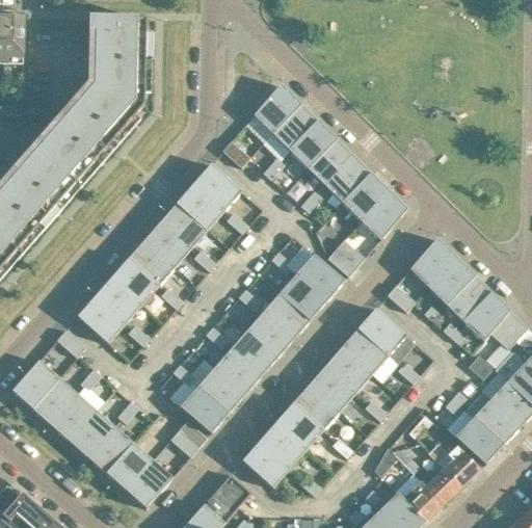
[(0,57),(23,58),(24,17),(23,17),(23,10),(11,10),(11,9),(0,8),(0,57)]
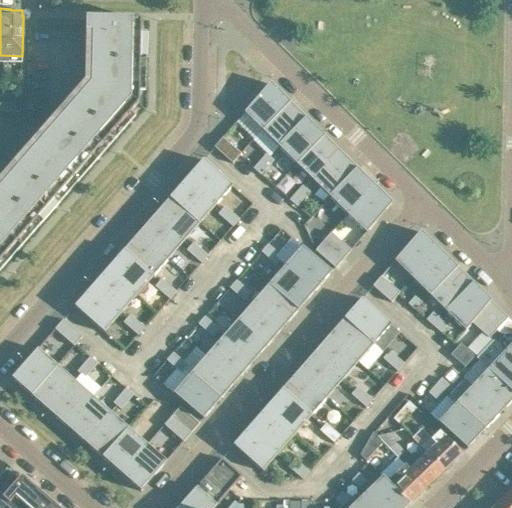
[(0,258),(138,100),(140,17),(85,16),(85,29),(84,79),(0,174),(0,258)]
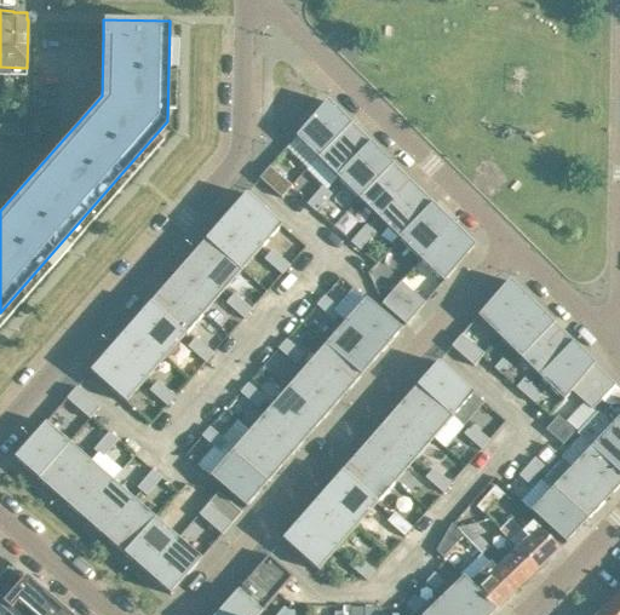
[(327,97),(296,133),(297,134),(316,154),(350,120),(327,97)]
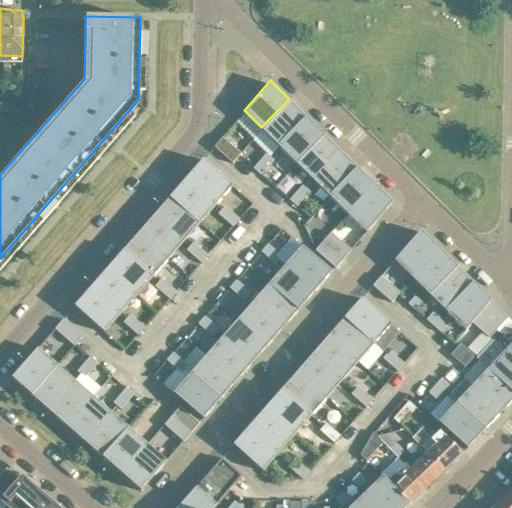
[(254,136),(253,137),(266,151),(270,154),(278,144),(306,116),(289,99),(261,127),(254,136)]
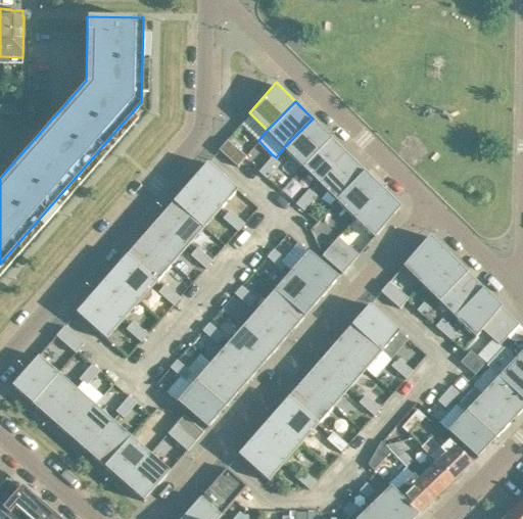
[(15,102),(2,102),(2,110),(15,110),(15,102)]
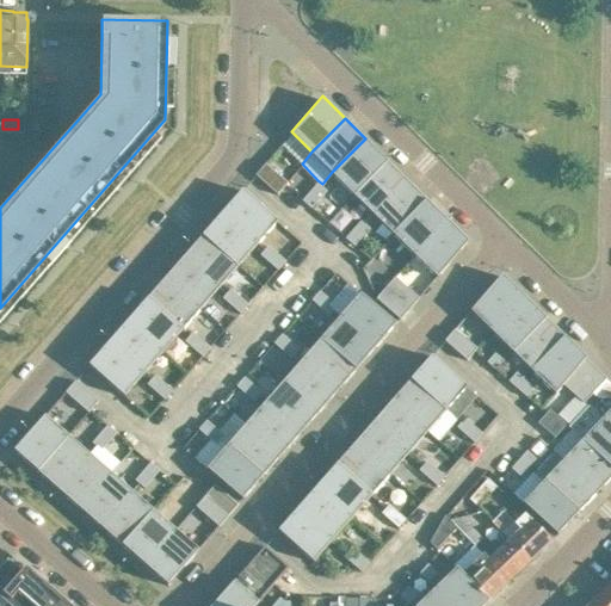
[(365,138),(332,172),(352,191),(384,158),(365,138)]
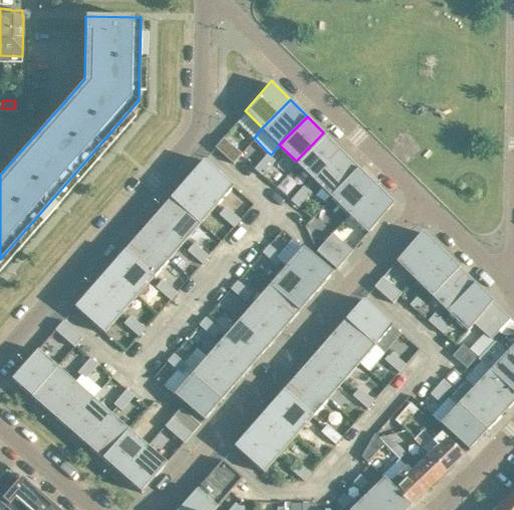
[(340,150),(323,133),(296,161),(313,178),(340,150)]
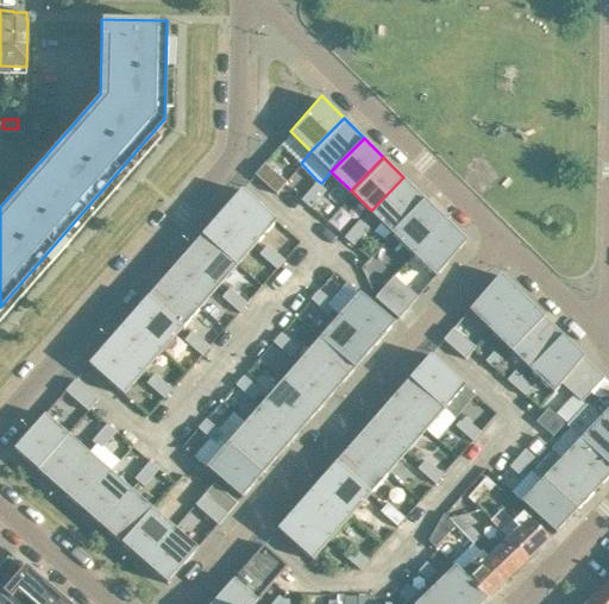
[(287,180),(265,161),(264,161),(255,171),(276,190),(284,182),(287,180)]
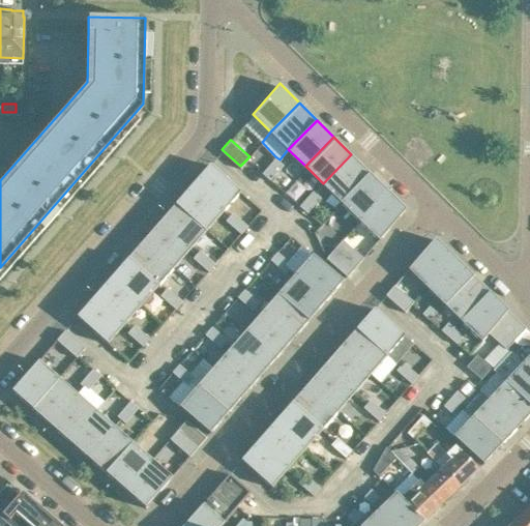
[(370,172),(351,154),(323,183),(341,201),(370,172)]
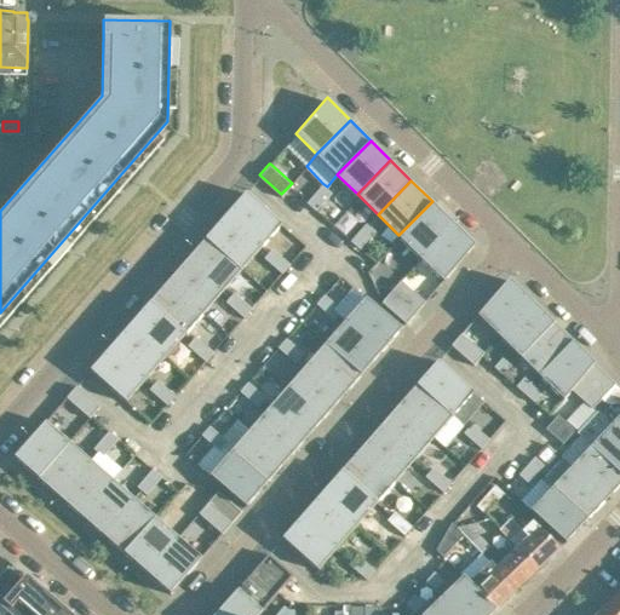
[(322,183),(315,191),(323,199),(332,190),(322,183)]
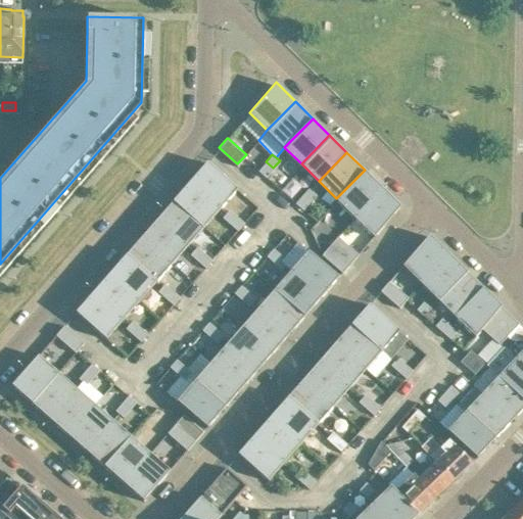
[(237,187),(207,160),(190,180),(220,206),(237,187)]
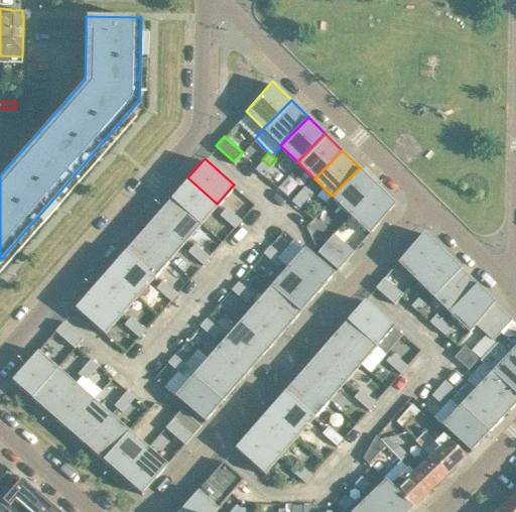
[(255,166),(263,173),(269,165),(262,159),(255,166)]
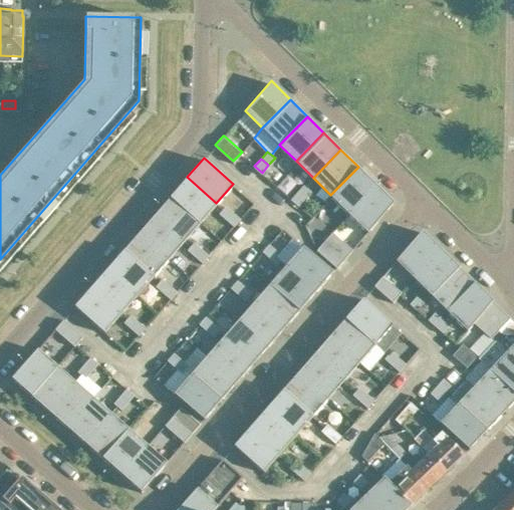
[(330,195),(348,212),(375,184),(358,167),(330,195)]
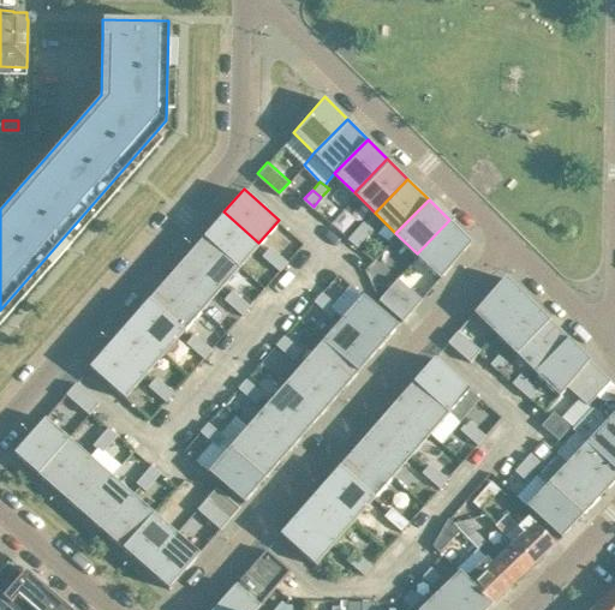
[(258,243),(224,211),(204,234),(239,264),(258,243)]
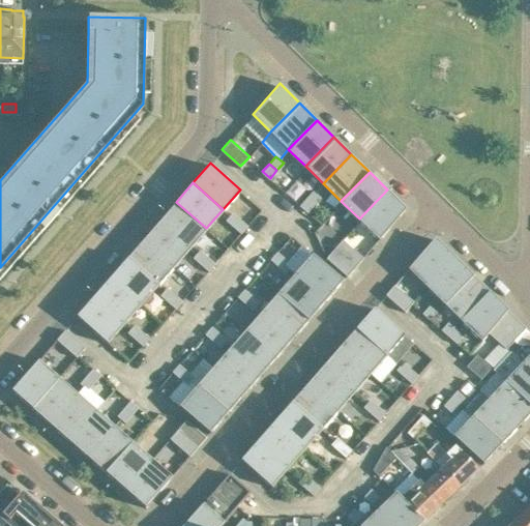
[(313,188),(306,196),(314,203),(321,196),(313,188)]
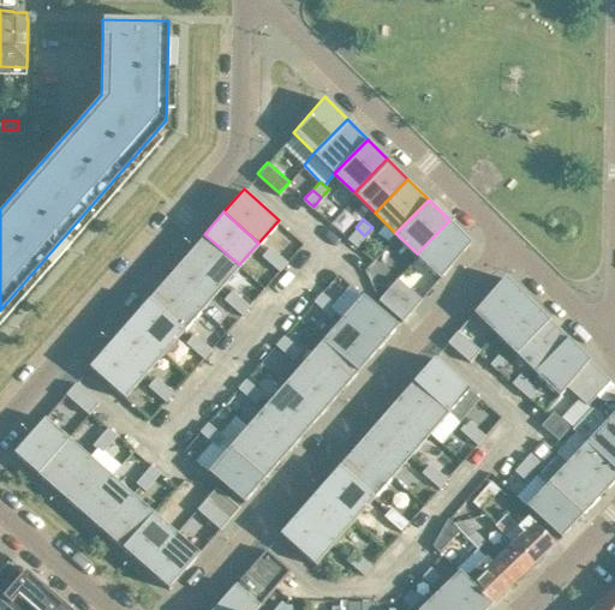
[(471,240),(449,220),(417,253),(439,275),(440,276),(471,240)]
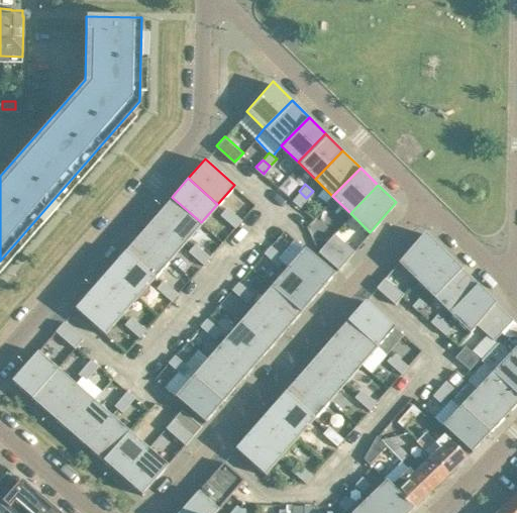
[(300,205),(306,198),(299,191),(292,199),(300,205)]
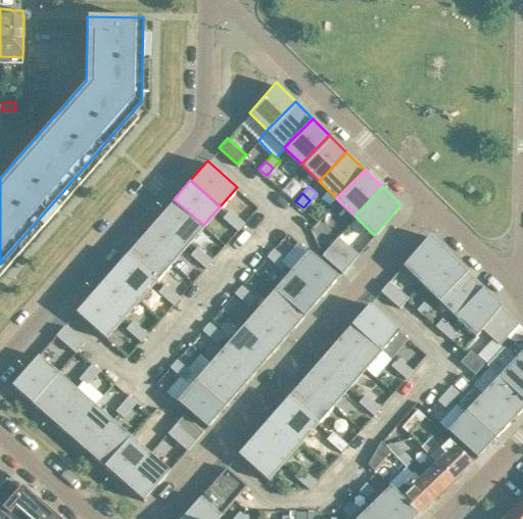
[(203,225),(174,199),(157,218),(187,244),(203,225)]
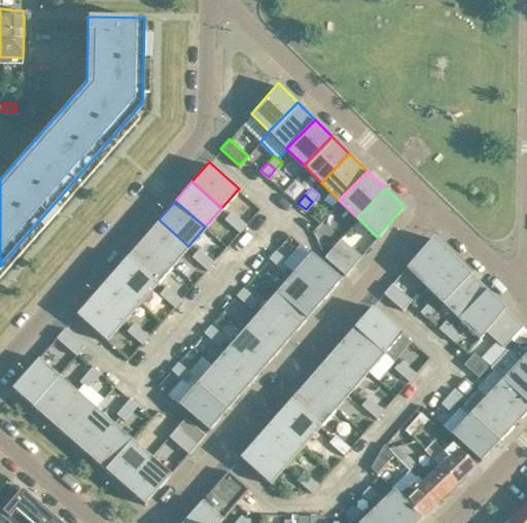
[(232,223),(239,216),(232,209),(224,217),(232,223)]
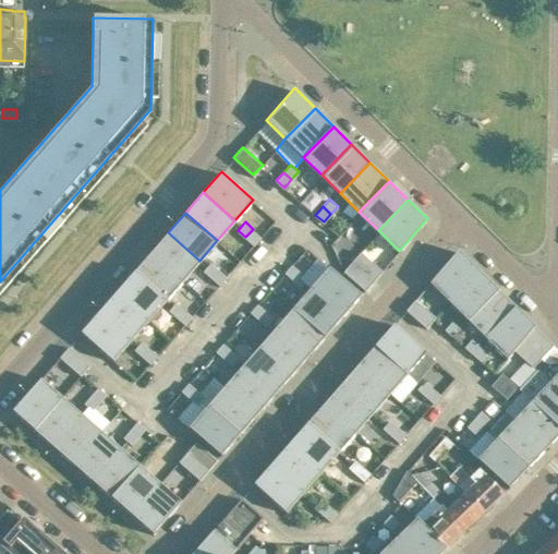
[(261,236),(253,229),(245,237),(254,244),(261,236)]
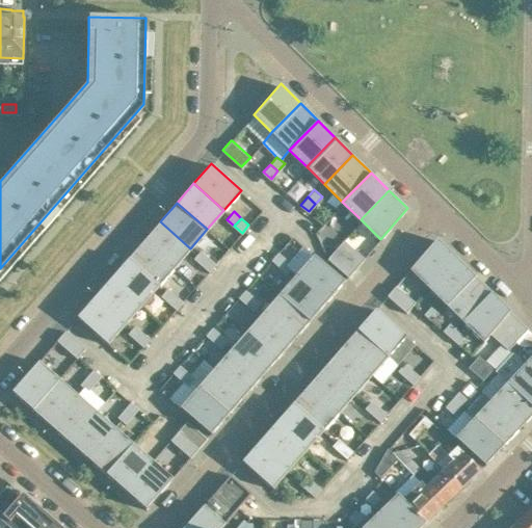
[(190,248),(160,221),(143,240),(175,267),(190,248)]
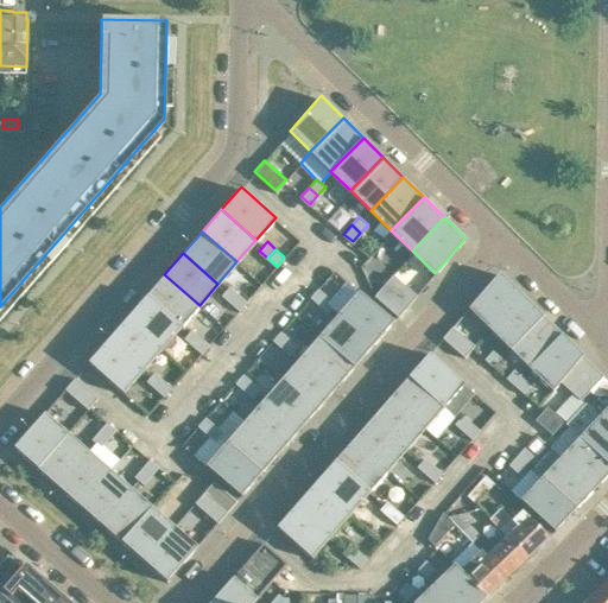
[(468,306),(489,328),(523,294),(499,272),(468,306)]
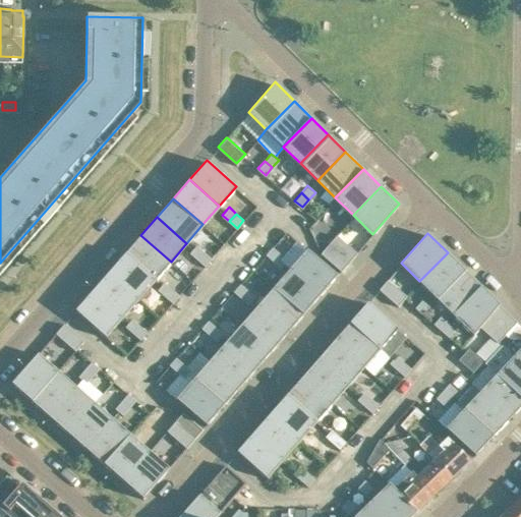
[(337,234),(329,243),(349,261),(357,251),(356,251),(337,234)]
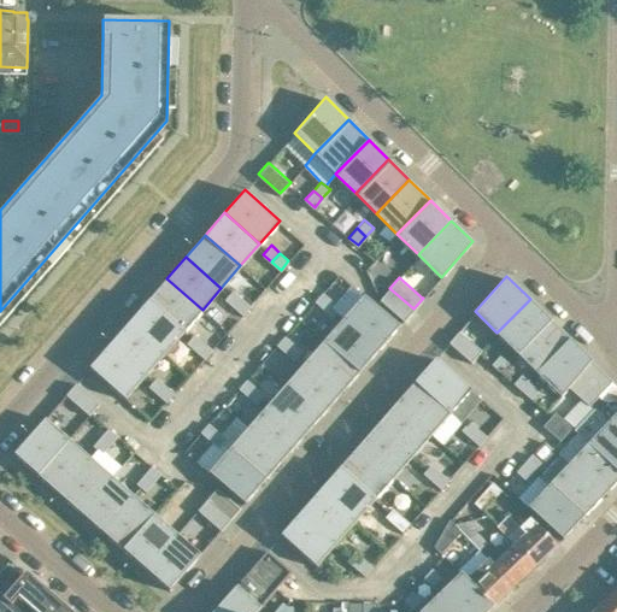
[(203,310),(166,278),(147,300),(183,331),(203,310)]
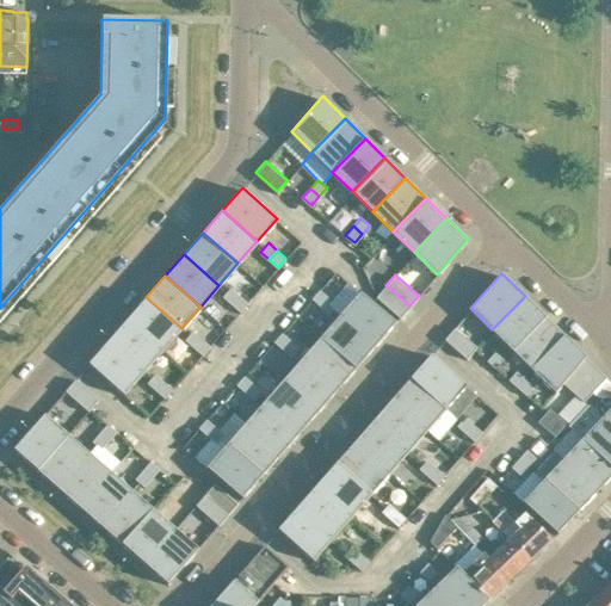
[(400,316),(409,305),(386,285),(376,295),(400,316)]
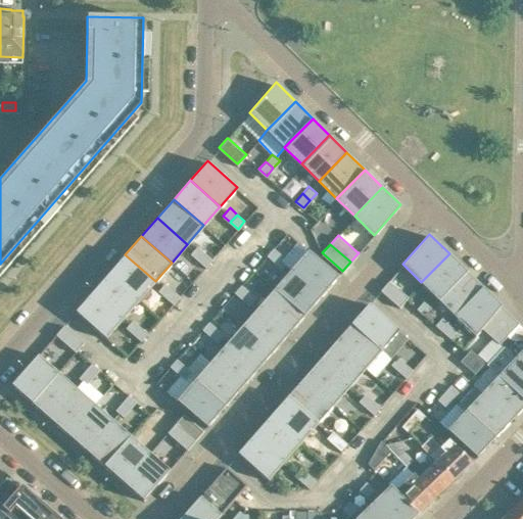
[(198,258),(204,251),(197,245),(190,252),(198,258)]
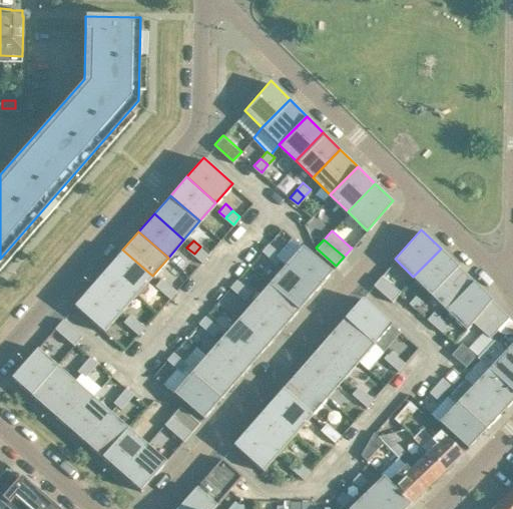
[(262,249),(269,256),(276,248),(269,241),(262,249)]
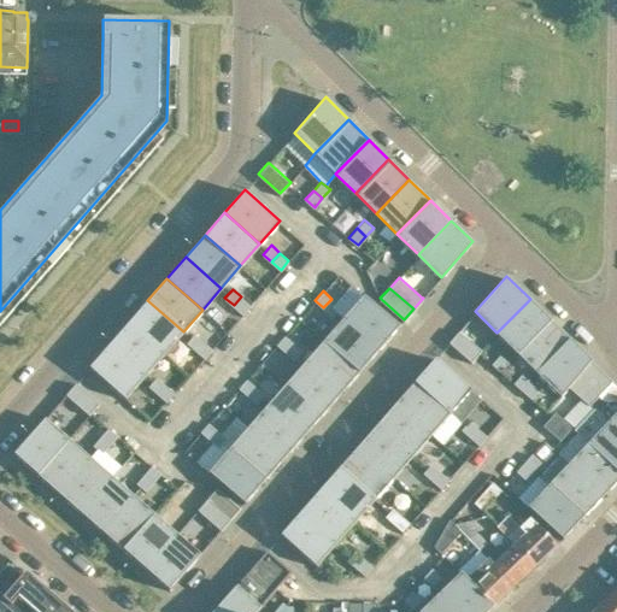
[(364,294),(344,317),(378,348),(399,325),(364,294)]
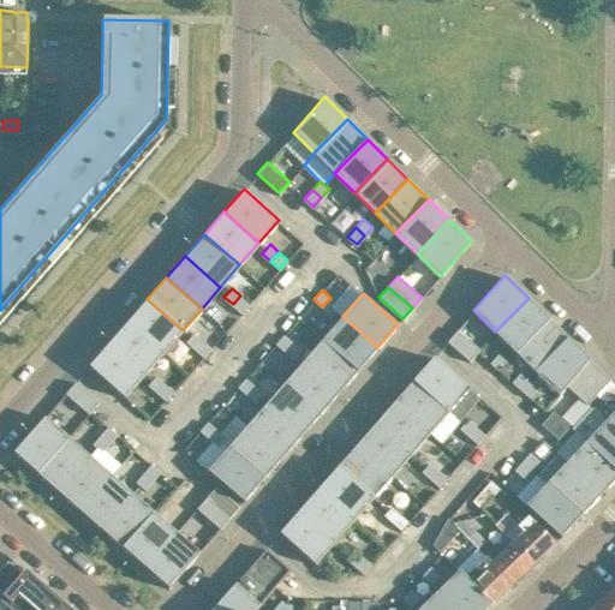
[(249,303),(240,295),(233,304),(242,312),(249,303)]
